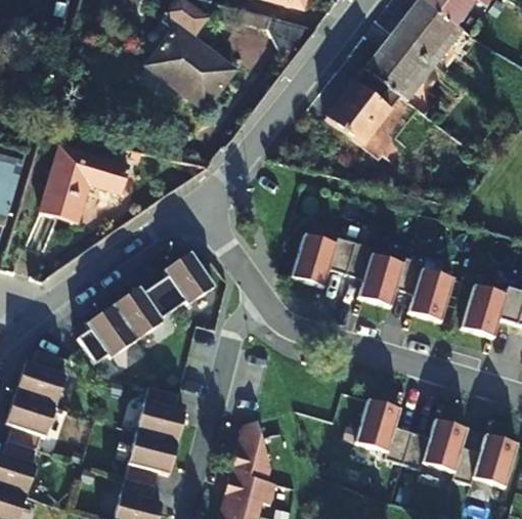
[(175,26),(147,61),(205,105),(234,67),(191,34),(214,4),(216,0),(175,0),(163,16),(175,26)]
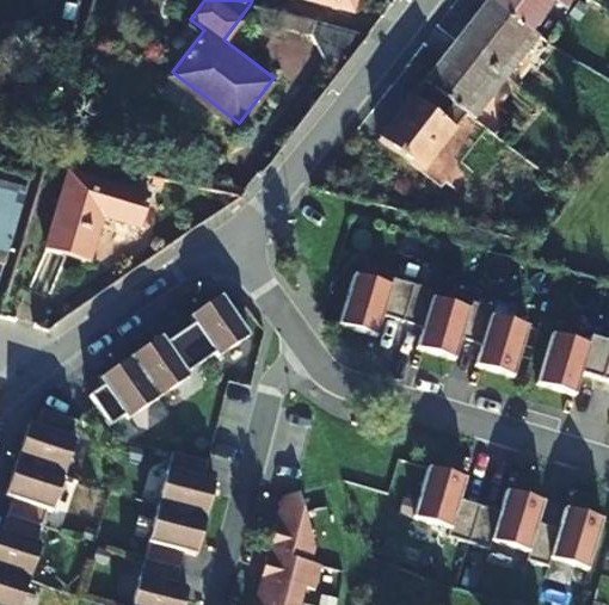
[(551,38),(531,28),(496,0),(483,0),(456,34),(517,80),(551,38)]
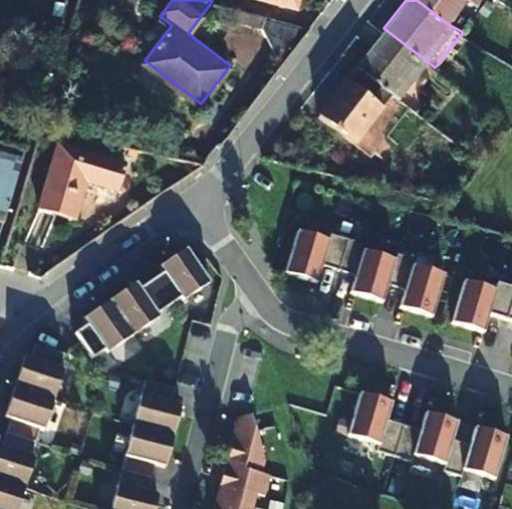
[(417,0),(447,23),(463,0),(417,0)]
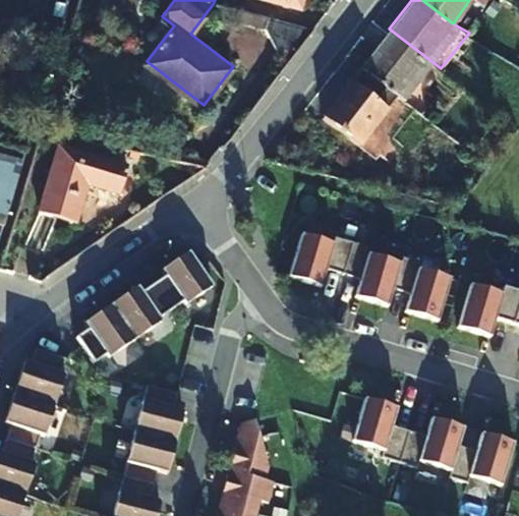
[(304,41),(315,26),(312,25),(277,16),(273,31),(304,41)]
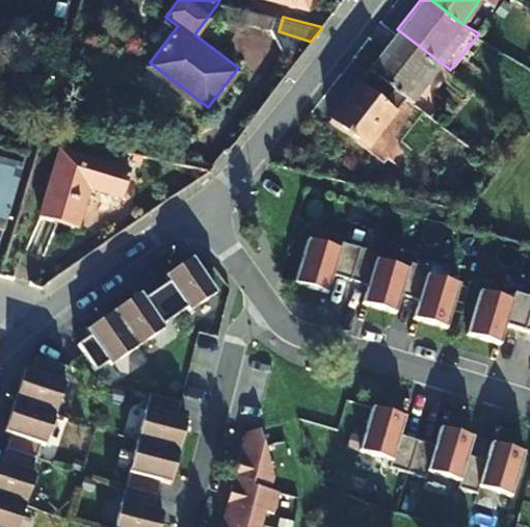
[(397,29),(369,64),(407,95),(422,105),(450,70),(397,29)]
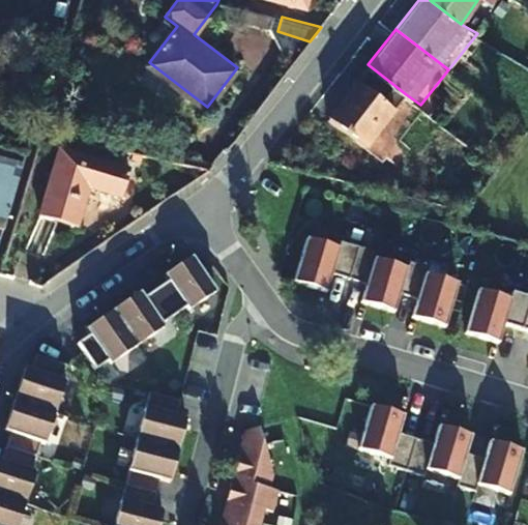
[(406,94),(368,64),(328,115),(365,144),(406,94)]
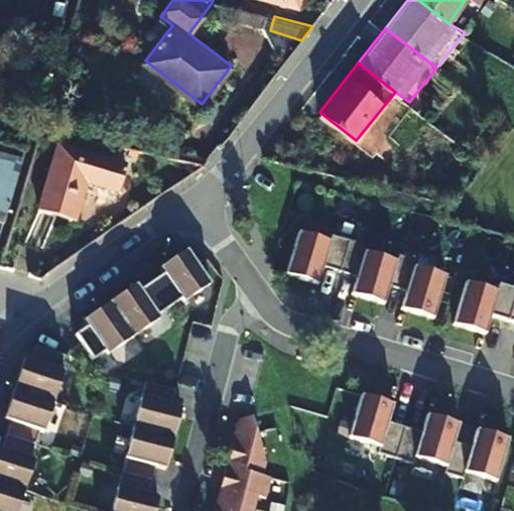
[(0,218),(3,219),(26,141),(23,140),(0,135),(0,218)]
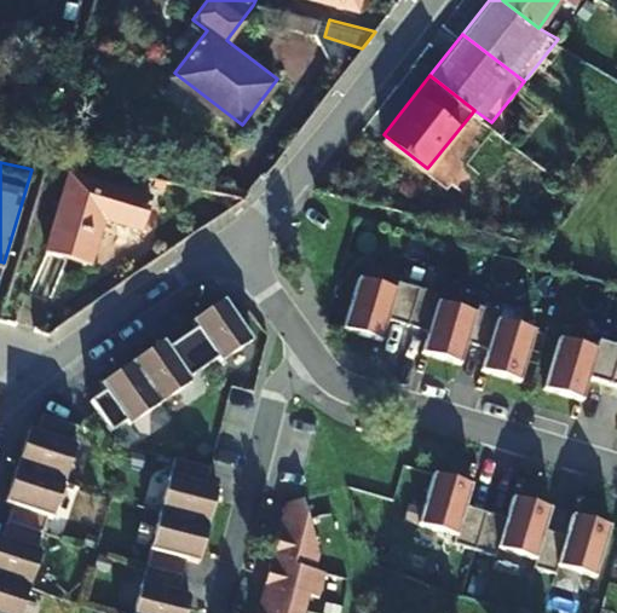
[(71,167),(48,246),(94,259),(108,213),(144,224),(155,191),(71,167)]
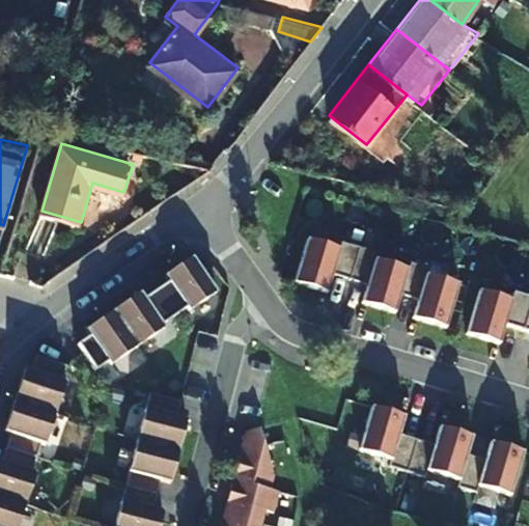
[(340,244),(308,234),(296,278),(315,284),(328,287),(334,270),(351,275),(360,243),(342,238),(340,244)]
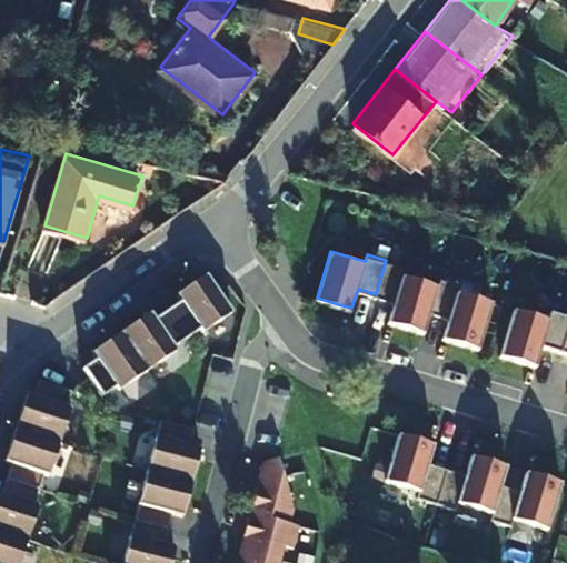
[(406,265),(386,260),(376,294),(395,300),(389,319),(410,325),(425,330),(430,310),(438,283),(404,272),(406,265)]
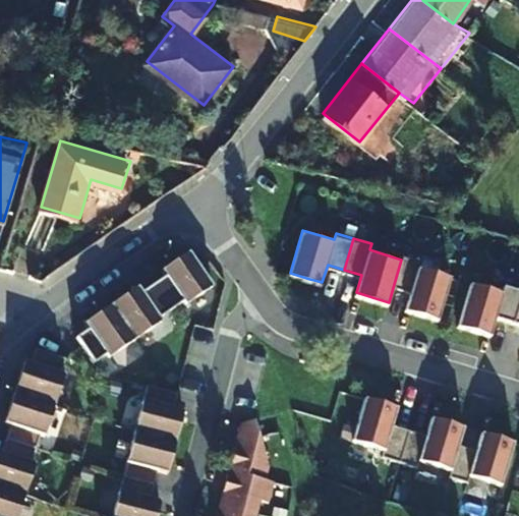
[(189,248),(162,268),(165,273),(154,281),(172,307),(183,299),(185,302),(213,284),(189,248)]
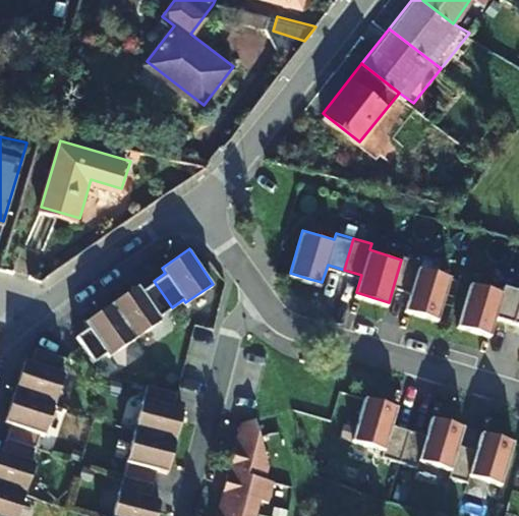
[(403,252),(401,260),(394,284),(411,290),(406,307),(426,313),(439,317),(451,274),(420,265),(421,259),(403,252)]
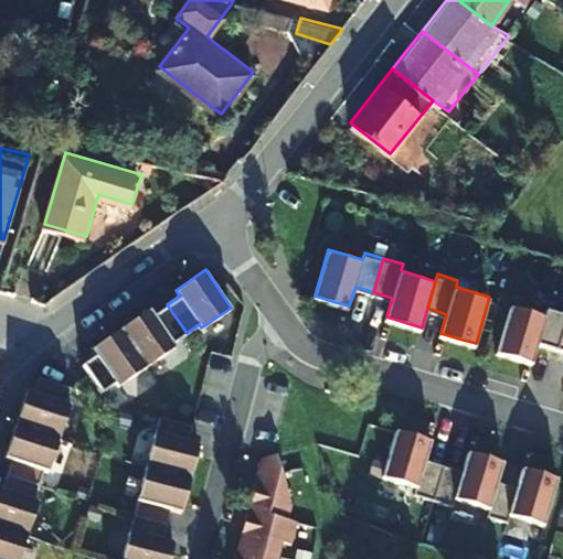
[(556,346),(562,325),(562,311),(546,307),(544,313),(511,303),(497,350),(513,355),(532,361),(539,341),(556,346)]
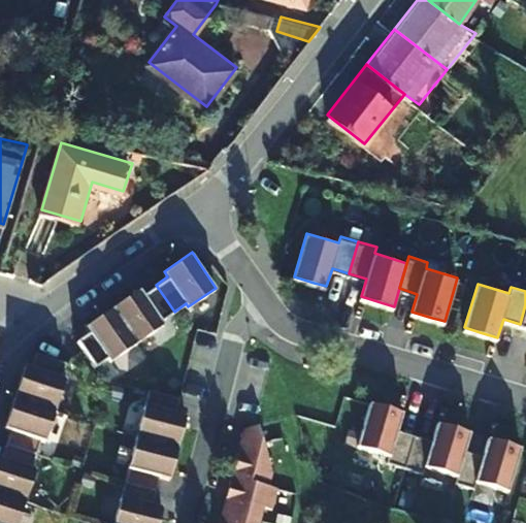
[(143,293),(139,287),(112,306),(137,341),(164,323),(162,319),(174,312),(156,285),(143,293)]
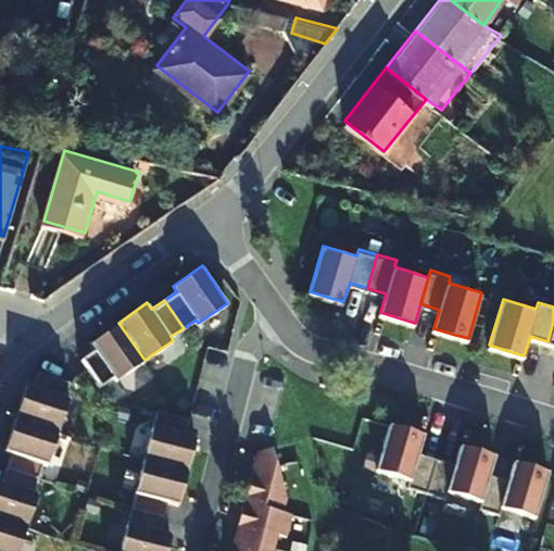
[(88,367),(100,385),(113,376),(115,379),(145,360),(118,323),(89,342),(93,349),(80,358),(88,367)]
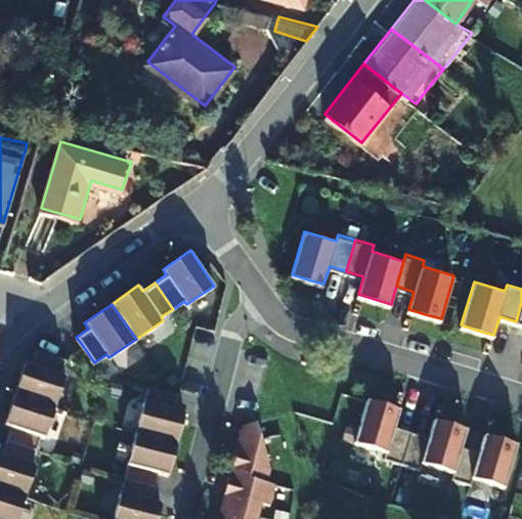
[(31,362),(24,360),(13,391),(54,404),(64,374),(61,372),(66,358),(35,349),(31,362)]
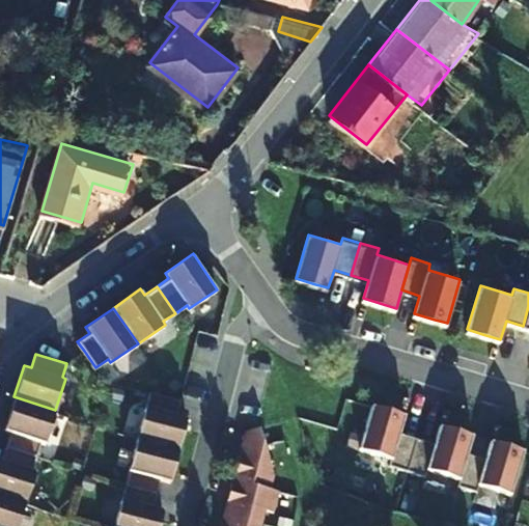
[(150,391),(146,407),(146,406),(138,439),(179,449),(189,417),(178,414),(182,399),(176,398),(150,391)]
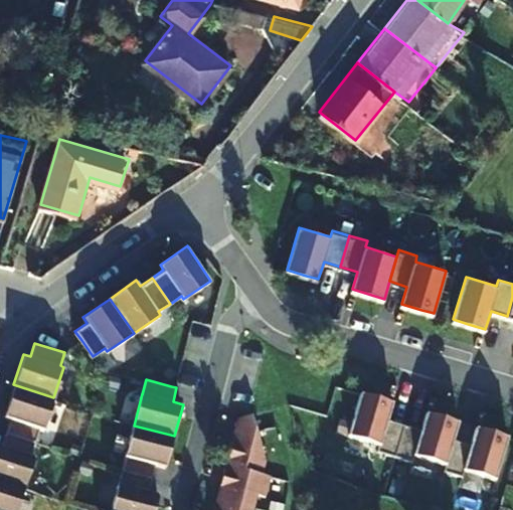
[(13,384),(3,415),(10,417),(5,431),(35,441),(39,428),(43,429),(53,397),(13,384)]
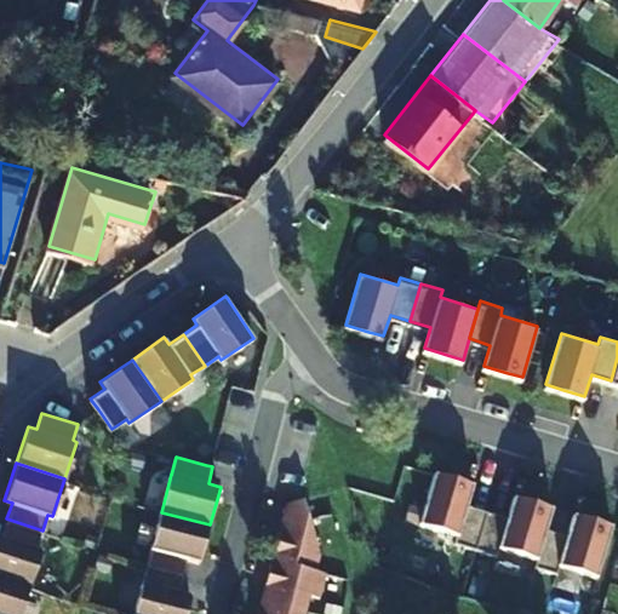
[(459,476),(435,469),(421,521),(458,532),(456,539),(476,545),(488,509),(468,503),(474,481),(459,476)]
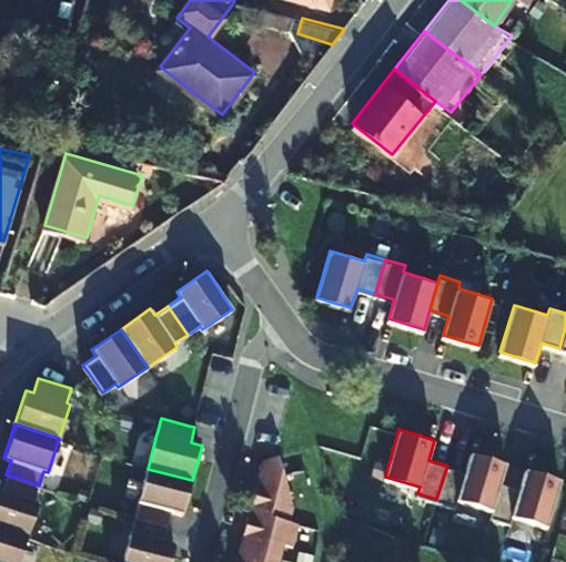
[(466,471),(447,466),(436,499),(456,506),(458,498),(493,509),(501,481),(506,461),(488,457),(472,451),(466,471)]
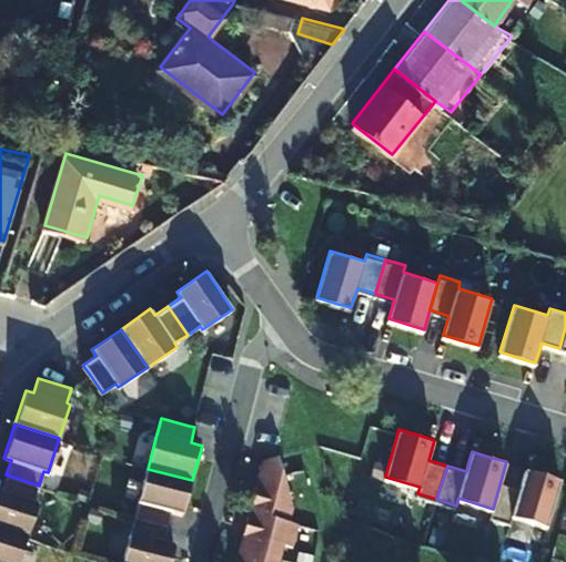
[(279,561),(281,557),(284,542),(293,544),(300,521),(290,519),(294,504),(279,453),(263,459),(251,509),(241,547),(236,561),(279,561)]
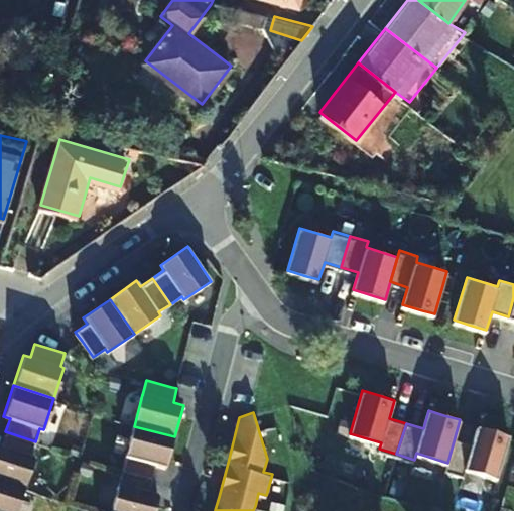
[(473,442),(455,437),(447,463),(445,469),(464,475),(466,468),(497,477),(510,434),(494,429),(478,425),(473,442)]
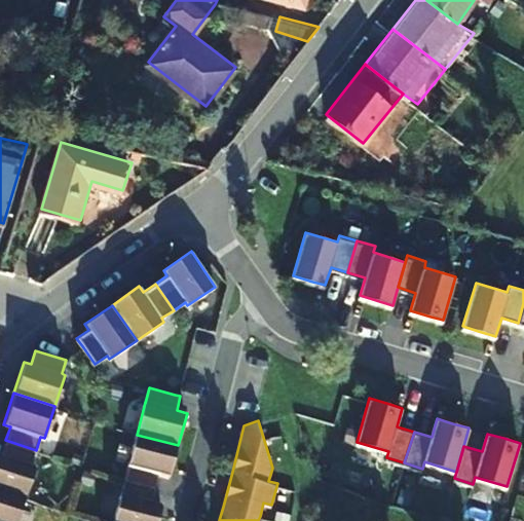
[(178,445),(137,435),(128,467),(125,481),(156,488),(160,475),(170,477),(178,445)]
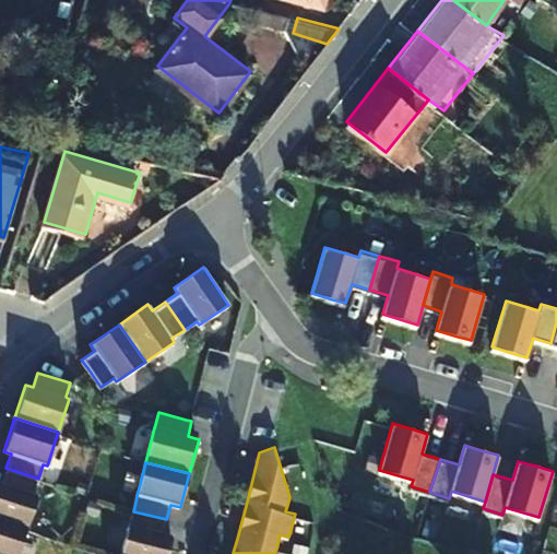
[(38,479),(6,468),(1,482),(0,481),(0,518),(26,528),(37,494),(34,493),(38,479)]
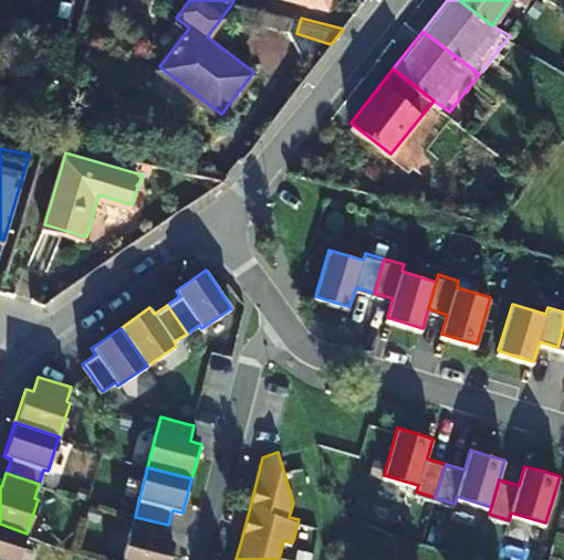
[(168,525),(135,517),(132,531),(131,530),(122,559),(170,559),(175,542),(165,540),(168,525)]
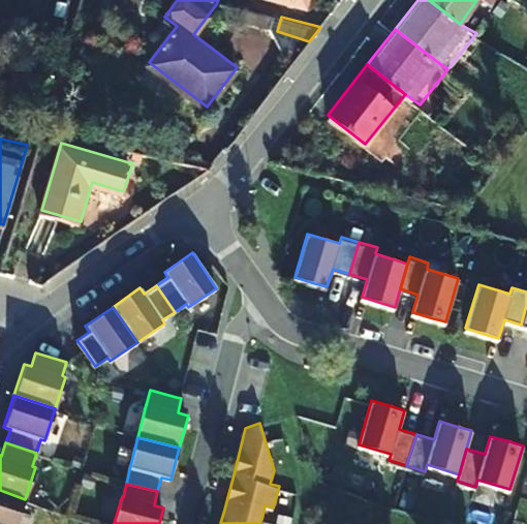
[(0,523),(17,523),(25,499),(0,490),(0,523)]
